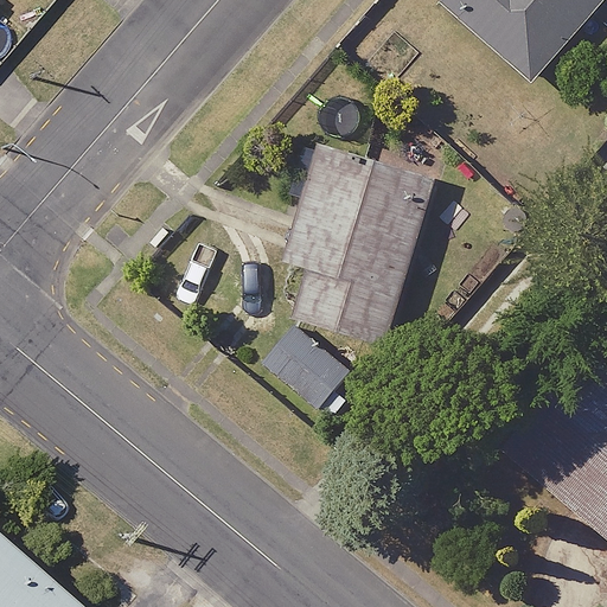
[(606,0),(443,0),(440,4),(532,84),(606,0)]
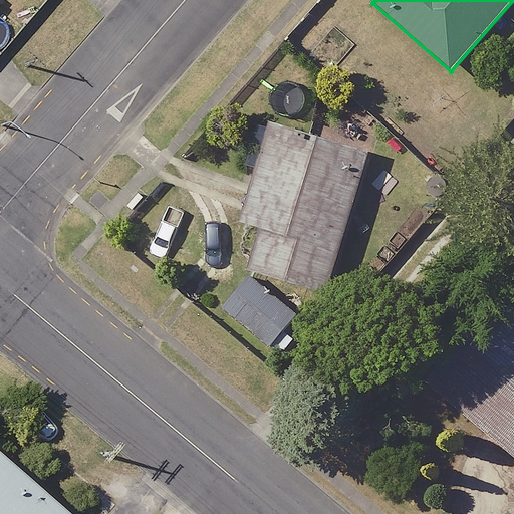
[(369,151),(270,120),(239,222),(260,228),(247,270),(325,294),(369,151)]
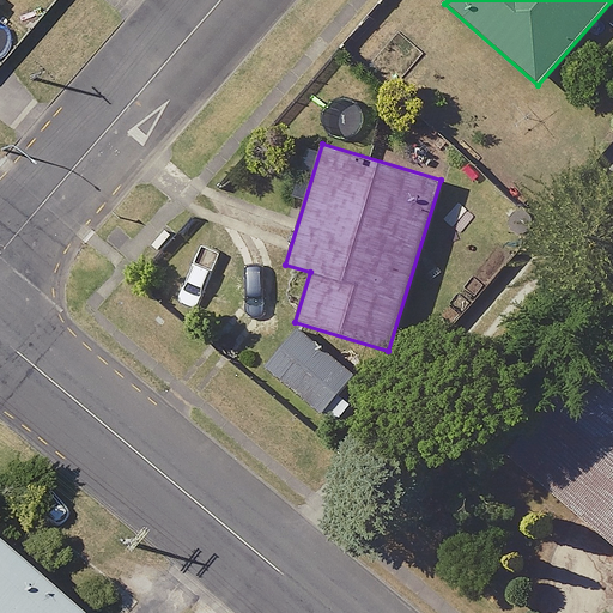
[(354,376),(298,329),(267,365),(325,412),(354,376)]
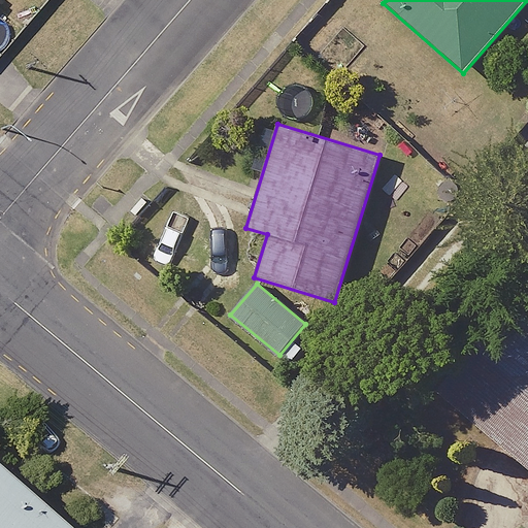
[(66,527),(0,470),(0,527),(66,527)]
